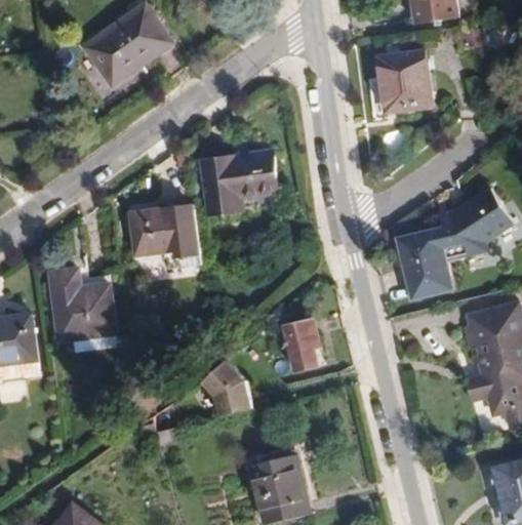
[(409,0),(413,25),(460,18),(457,0),(409,0)]
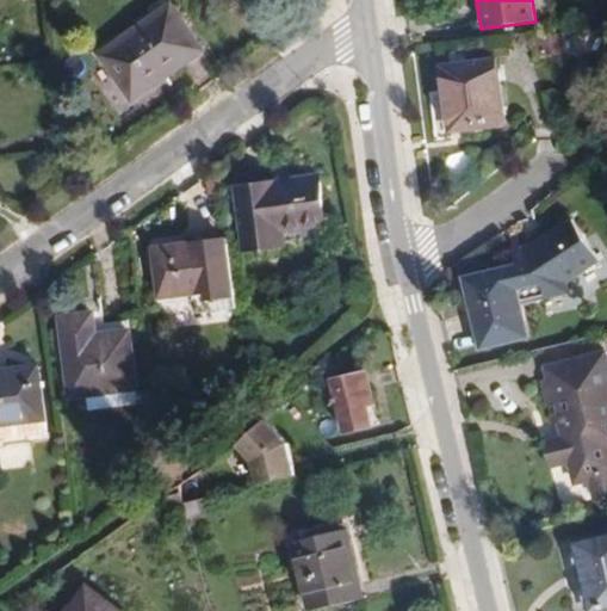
[(169,6),(97,56),(129,105),(163,82),(163,79),(202,54),(169,6)]
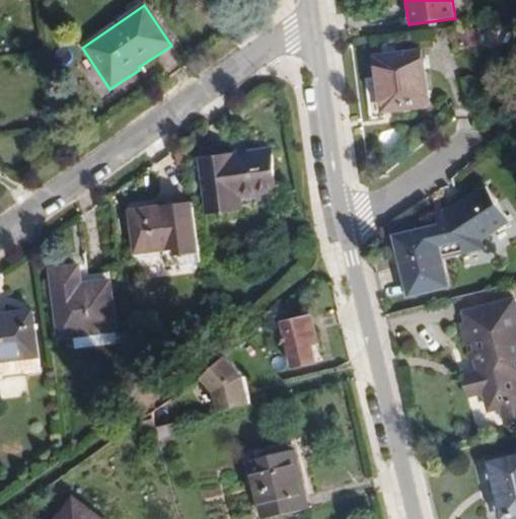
[(471,48),(469,30),(452,32),(454,50),(471,48)]
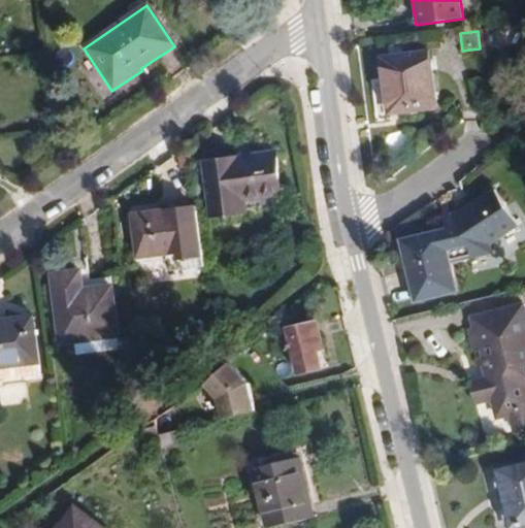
[(383,61),(389,114),(436,110),(429,55),(383,61)]
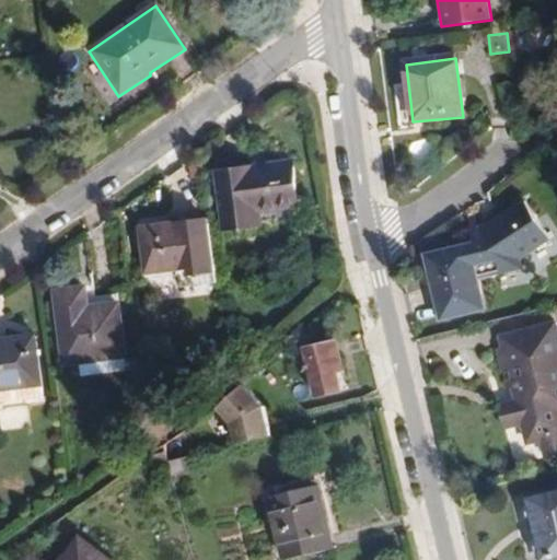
[(293,161),(212,172),(219,232),(262,228),(260,216),(299,211),(293,161)]
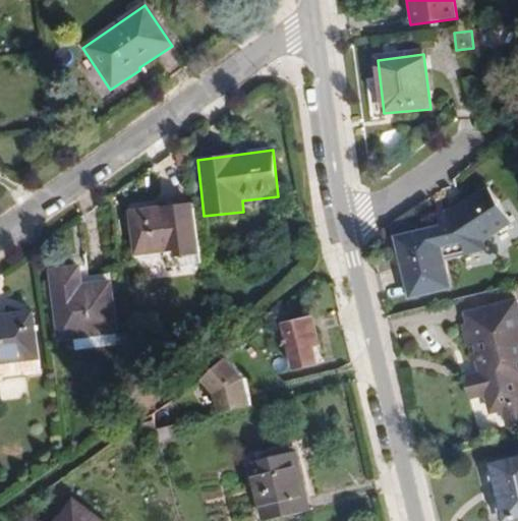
[(395,237),(408,299),(451,288),(445,261),(484,251),(482,241),(510,224),(485,188),(452,210),(437,213),(440,227),(395,237)]
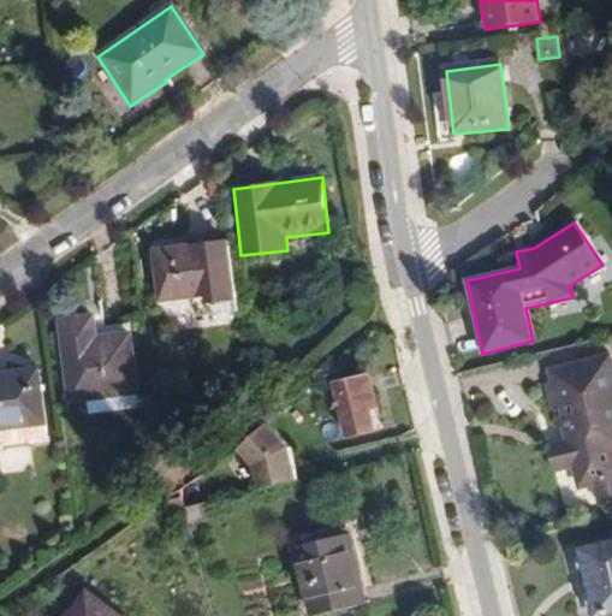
[(238,311),(230,242),(154,250),(160,307),(195,303),(195,315),(238,311)]
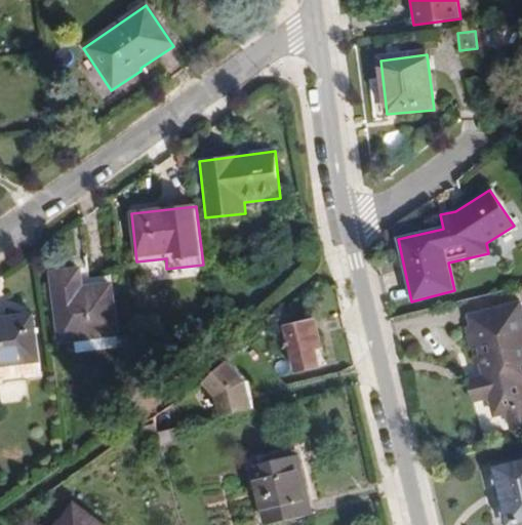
[(49,272),(58,341),(117,334),(111,284),(81,287),(79,269),(49,272)]
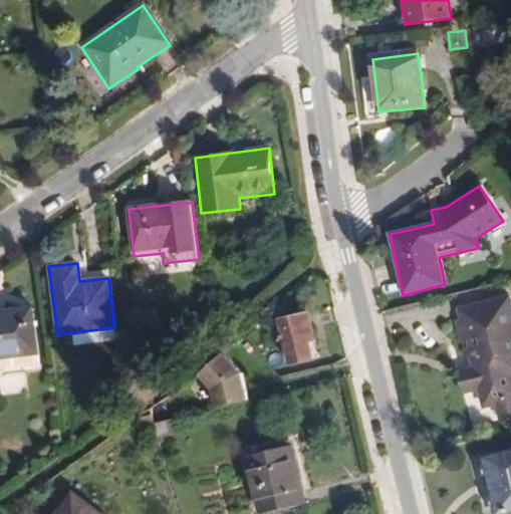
[(510,309),(508,296),(466,305),(468,315),(459,317),(455,318),(463,354),(469,353),(474,352),(476,365),(472,367),(455,370),(460,391),(477,388),(481,387),(486,404),(493,402),(497,418),(510,414),(510,397),(507,376),(510,375),(510,309)]
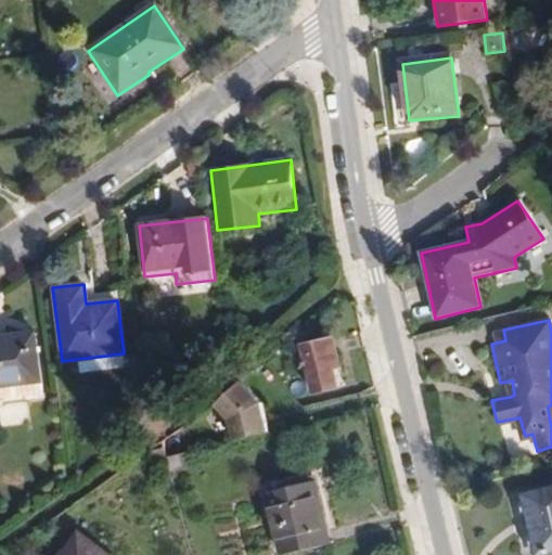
[(505,340),(503,330),(493,332),(496,343),(505,340)]
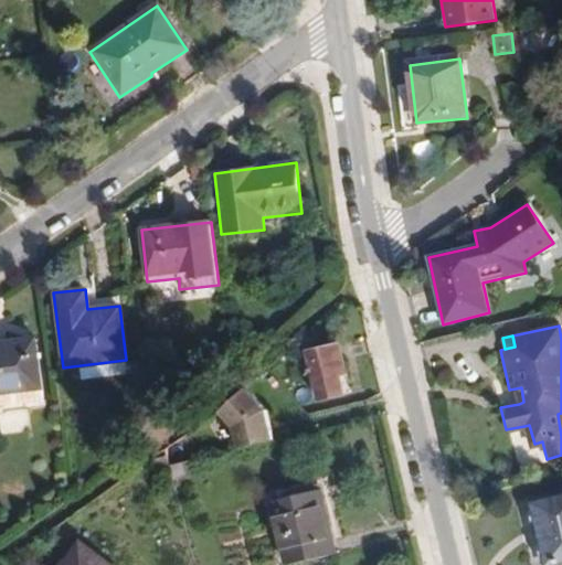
[(0,405),(42,400),(34,338),(0,342),(0,405)]
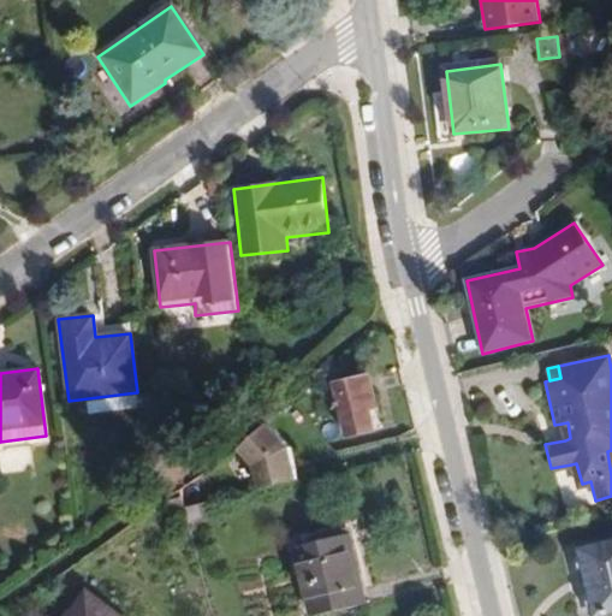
[(331,384),(345,437),(375,431),(369,410),(376,408),(367,375),(331,384)]
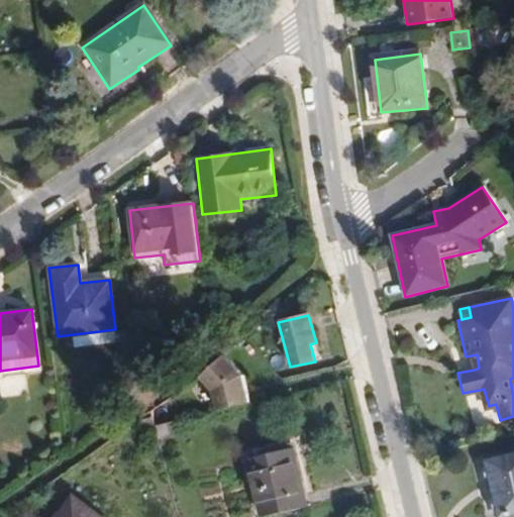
[(246,402),(240,378),(221,356),(212,365),(196,377),(210,392),(215,409),(246,402)]
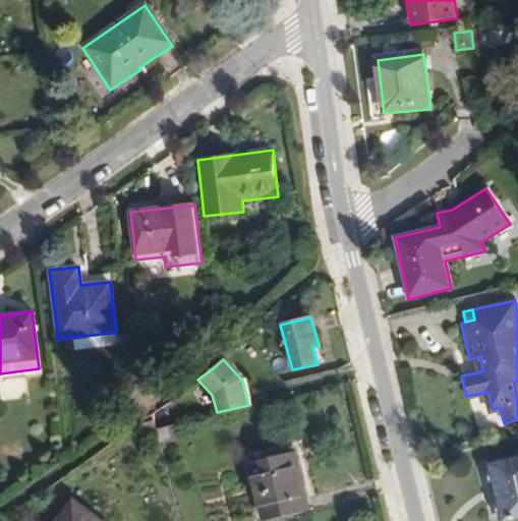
[(493,409),(487,392),(483,393),(487,410),(493,409)]
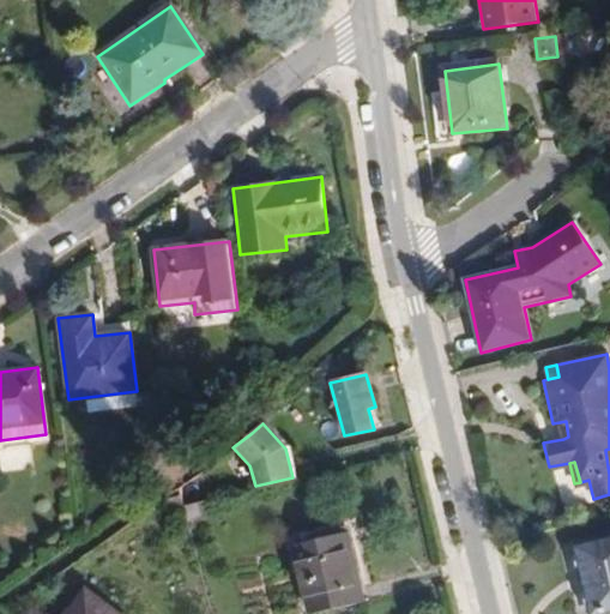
[(209,513),(205,498),(180,505),(183,518),(209,513)]
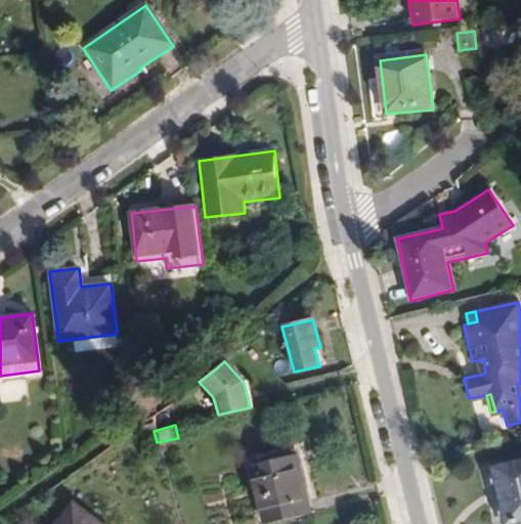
[(248,464),(261,523),(310,514),(296,453),(248,464)]
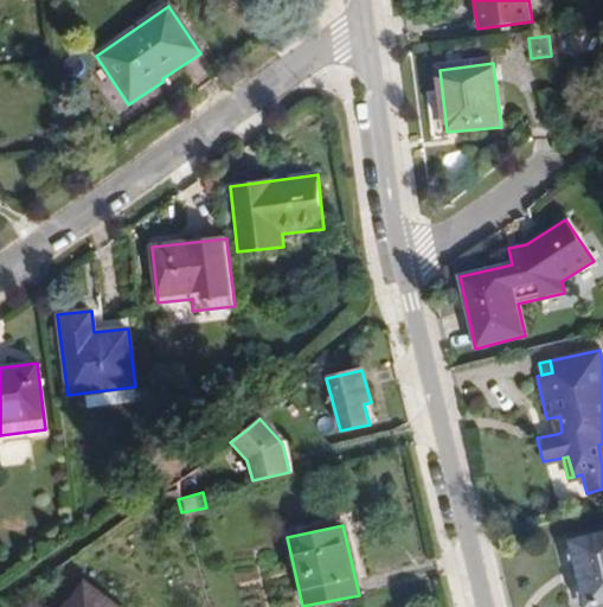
[(602,529),(569,538),(584,606),(602,601),(602,529)]
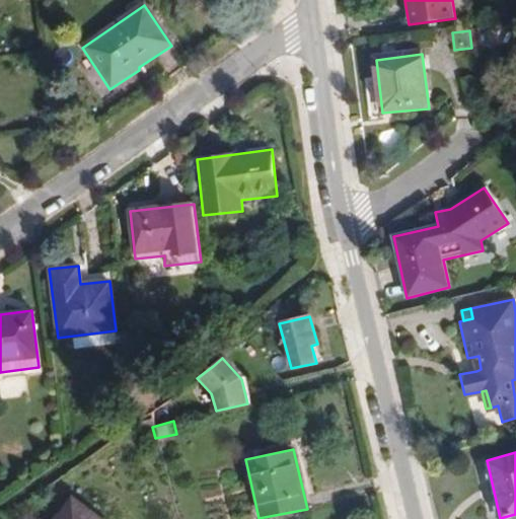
[(98,518),(71,498),(55,518),(98,518)]
